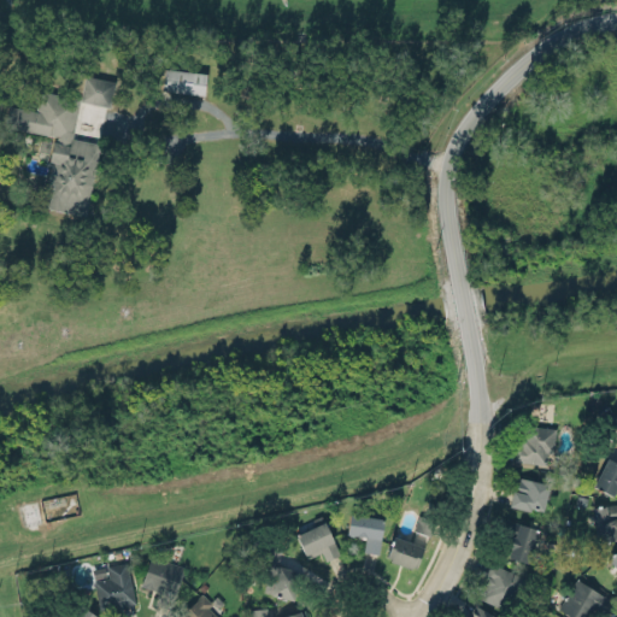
[(204,95),(207,74),(164,68),(162,89),(204,95)]
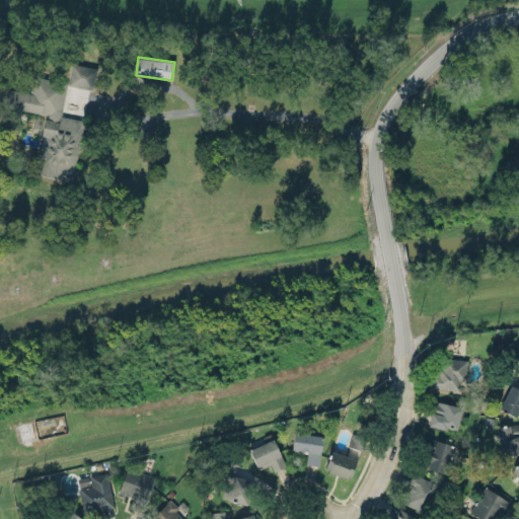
[(96,68),(71,64),(67,85),(93,89),(96,68)]
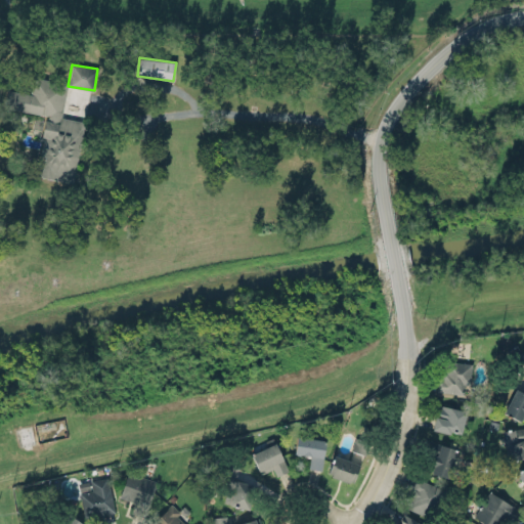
[(74,182),(83,121),(61,118),(67,83),(33,77),(30,94),(6,90),(3,107),(46,115),(37,176),(74,182)]
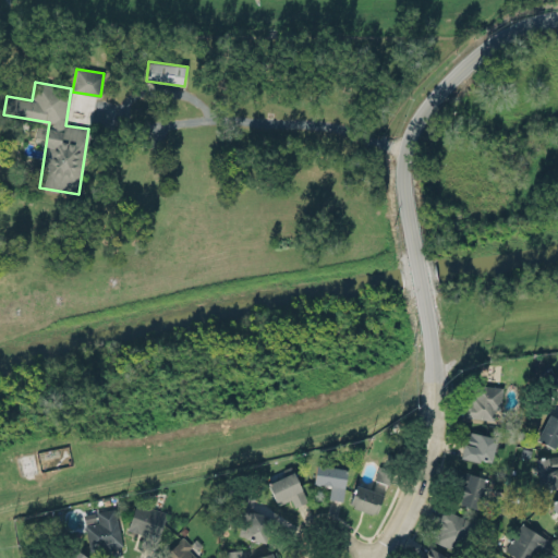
[(502,387),(473,384),(469,417),(498,421),(502,387)]
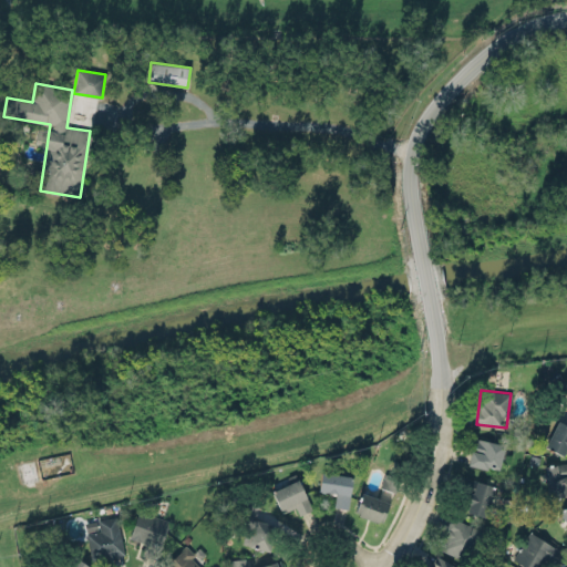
[(566,423),(559,420),(546,445),(564,455),(566,449),(566,423)]
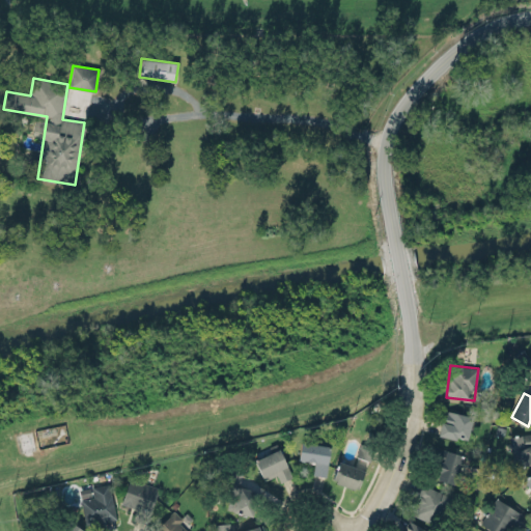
[(439,435),(467,441),(472,416),(444,410),(439,435)]
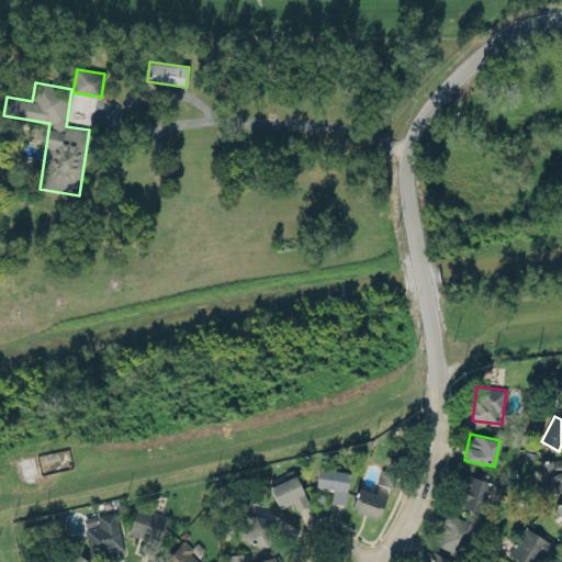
[(542,493),(561,491),(561,459),(540,461),(542,493)]
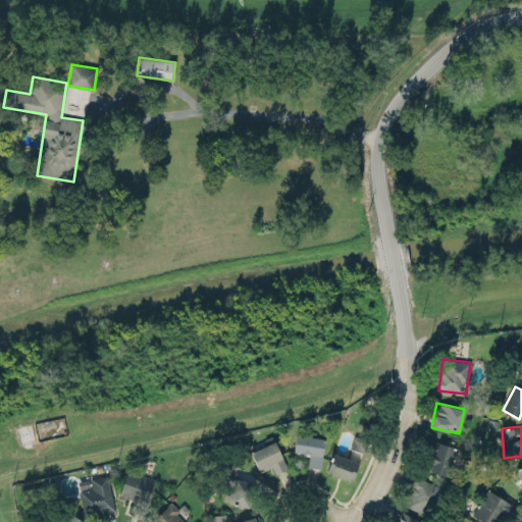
[(297,433),(324,437),(320,468),(308,466),(310,453),(294,451),(297,433)]
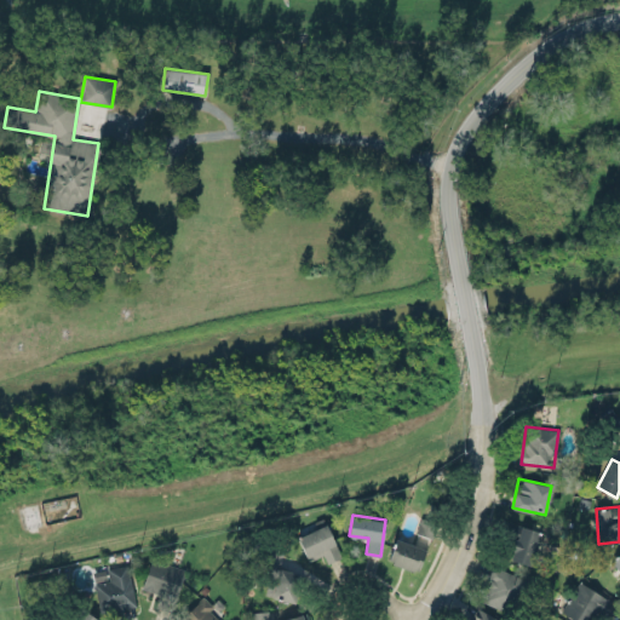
[(414,534),(429,541),(436,524),(422,517),(414,534)]
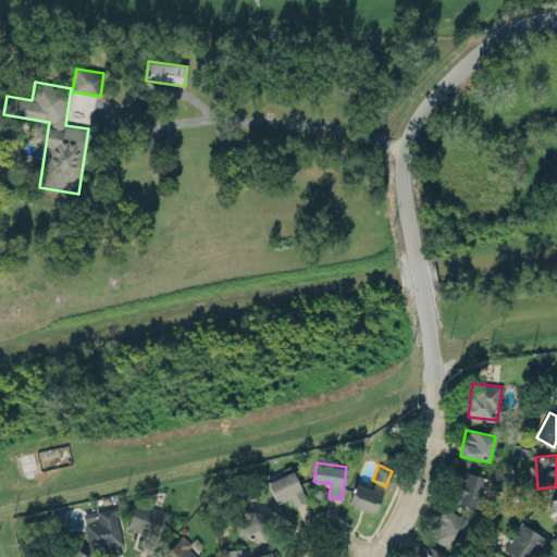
[(268,482),(277,503),(291,497),(295,505),(308,499),(294,470),(268,482)]
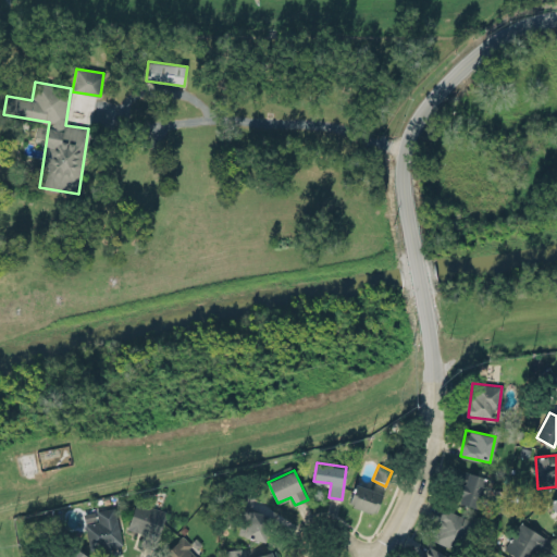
[(486,478),(465,471),(455,502),(477,508),(486,478)]
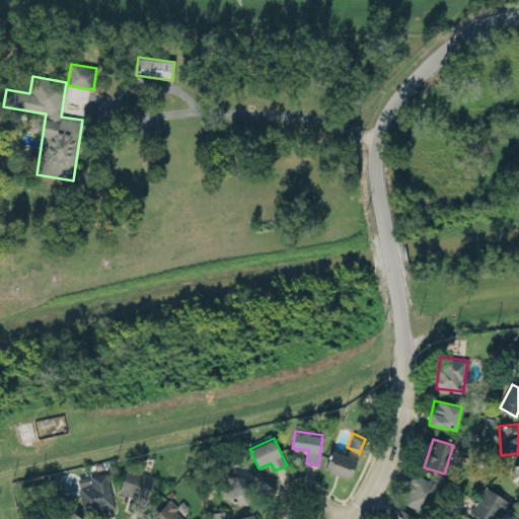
[(356,458),(329,451),(324,471),(351,478),(356,458)]
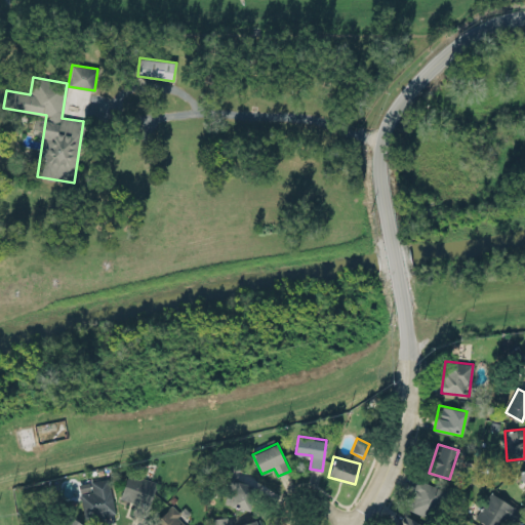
[(129,472),(159,482),(147,515),(134,511),(136,502),(121,497),(129,472)]
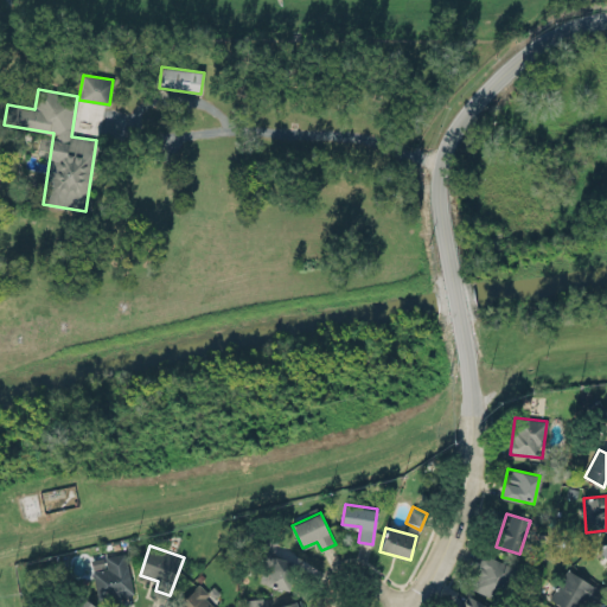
[(90,560),(98,600),(134,592),(125,551),(90,560)]
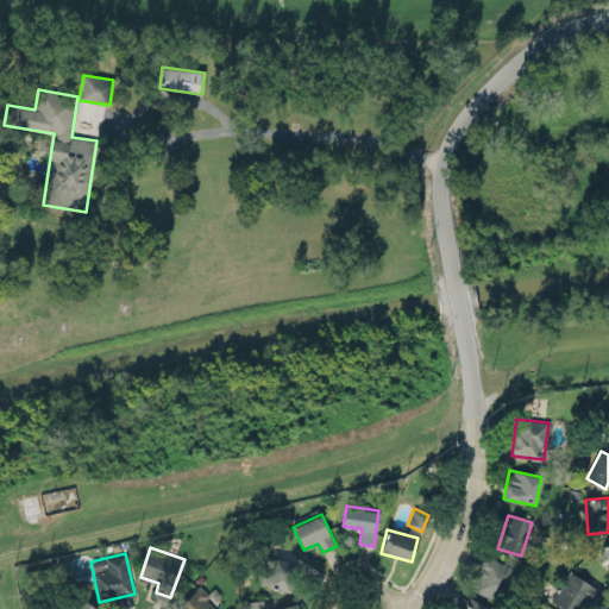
[(515,570),(483,554),(476,570),(481,572),(472,590),(500,603),(515,570)]
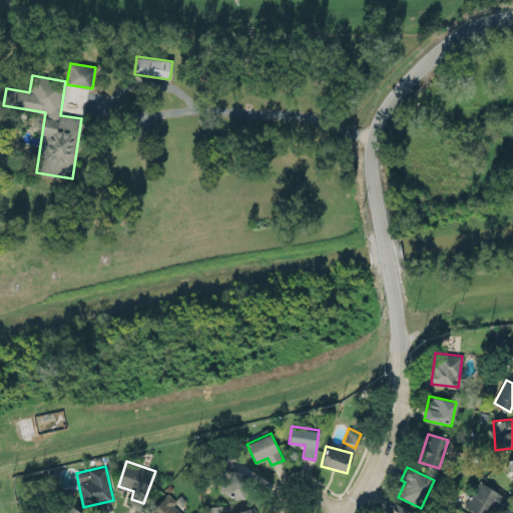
[(243,500),(250,475),(230,470),(224,494),(243,500)]
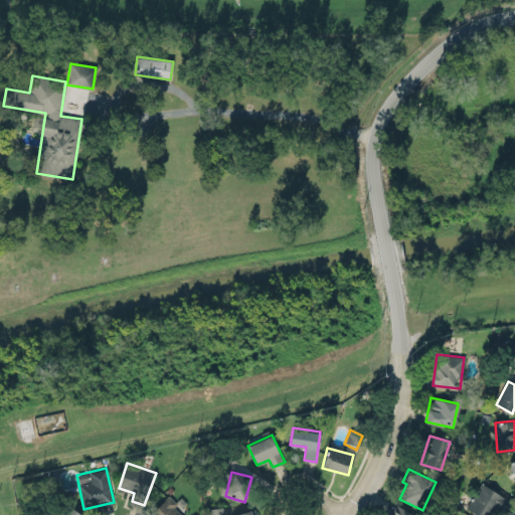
[(467,511),(476,514),(491,514),(494,511),(503,514),(504,514),(512,499),(478,485),(467,511)]
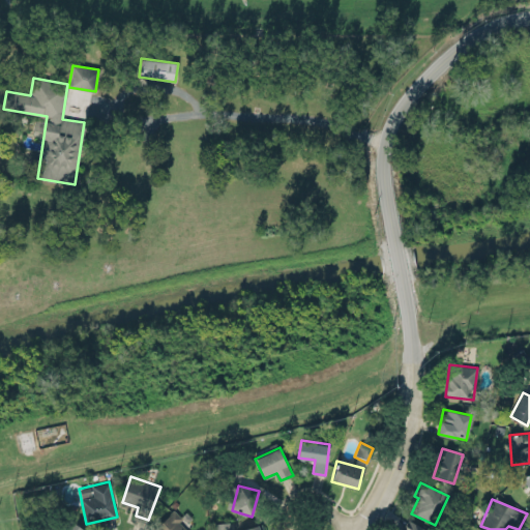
[(186,529),(178,522),(182,518),(174,508),(152,529),(153,529),(186,529)]
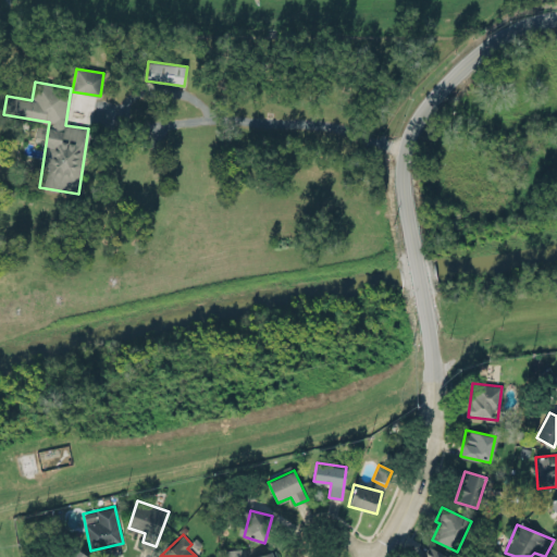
[(430,545),(446,555),(444,556),(417,556),(419,554),(425,556),(432,556),(426,554),(428,551),(432,553),(429,547),(430,545)]
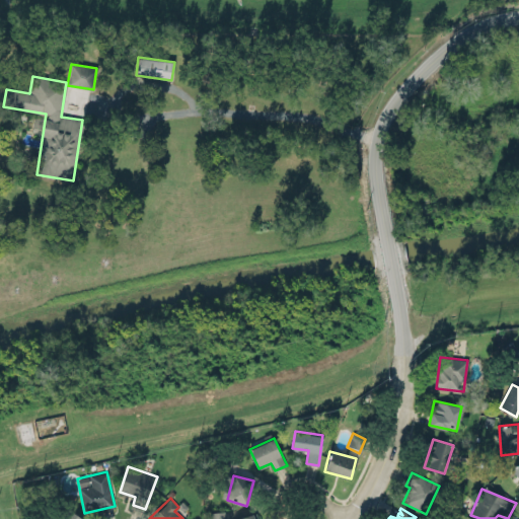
[(82,518),(68,509),(60,518),(82,518)]
